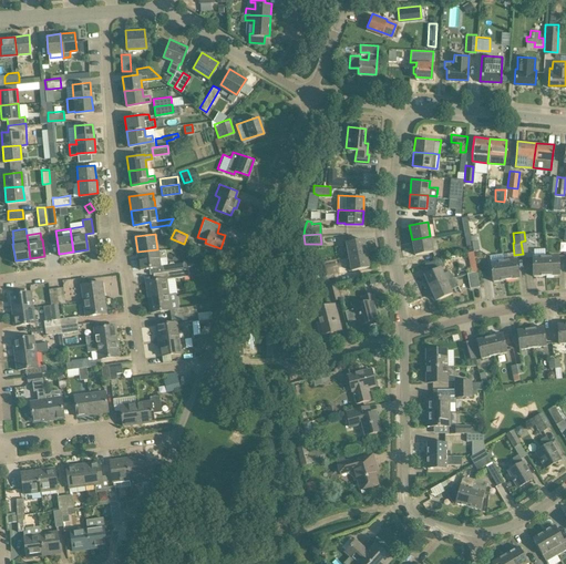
[(430,236),(412,239),(414,253),(432,249),(430,236)]
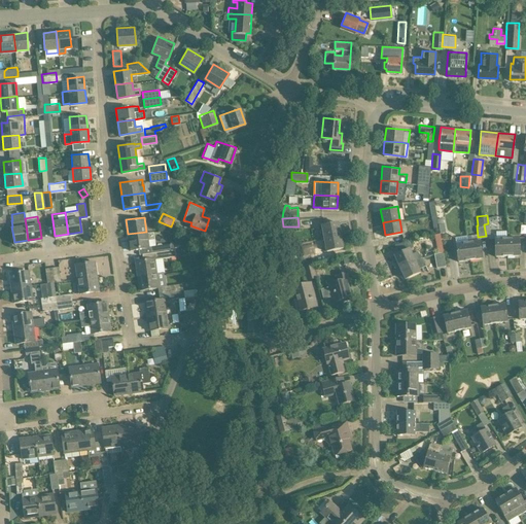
[(321,223),(323,237),(340,234),(338,220),(321,223)]
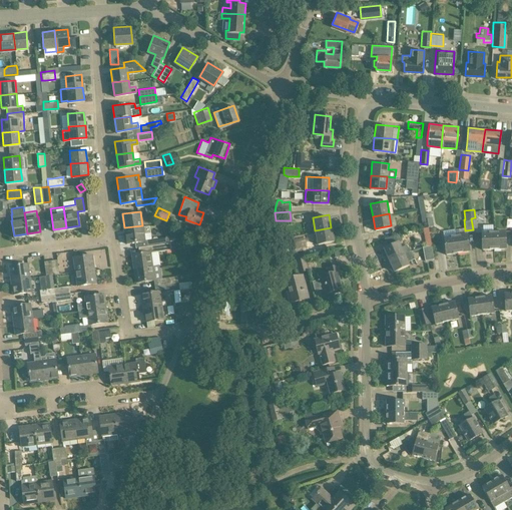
[(142,225),(124,227),(125,241),(135,240),(136,246),(178,240),(177,230),(163,223),(164,235),(154,237),(151,237),(149,224),(142,225)]
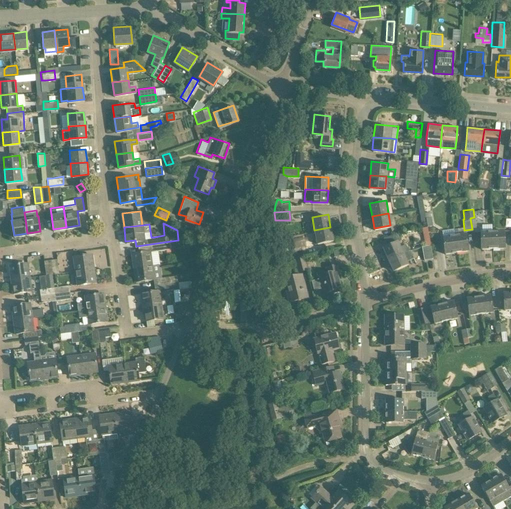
[(330,227),(314,230),(316,242),(333,239),(330,227)]
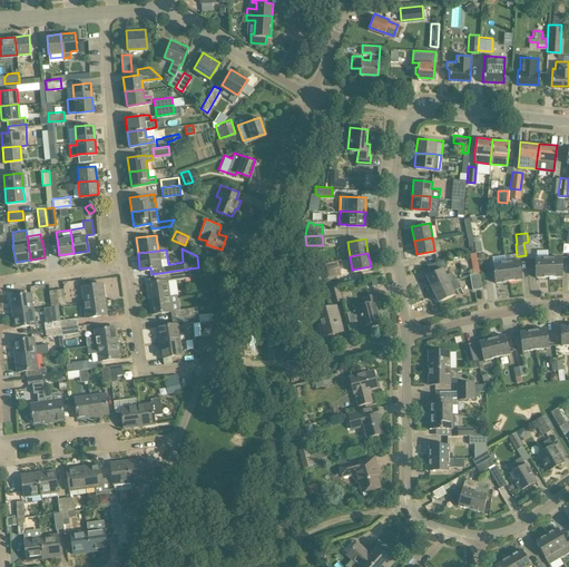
[(508,279),(506,260),(504,253),(491,255),(492,262),(494,281),(508,279)]
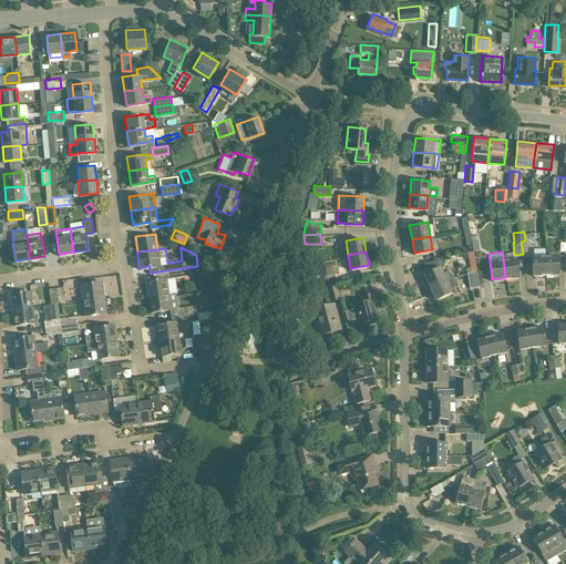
[(545,274),(545,254),(532,255),(533,274),(545,274)]
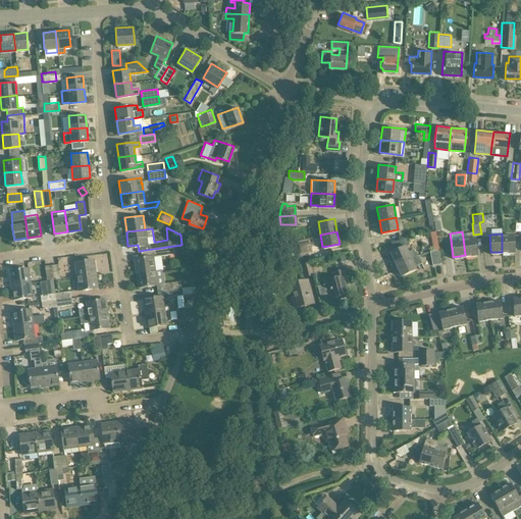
[(513,234),(502,234),(502,252),(514,251),(513,234)]
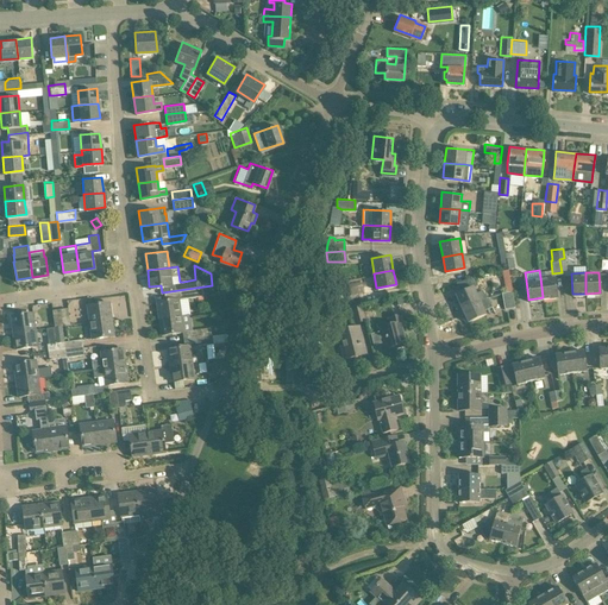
[(553,276),(540,277),(543,297),(557,296),(553,276)]
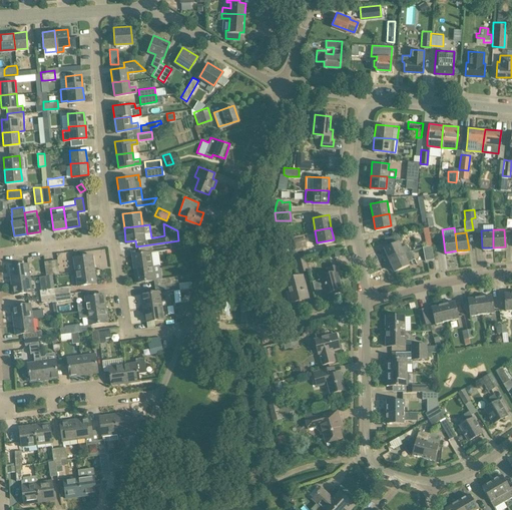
[(386,245),(383,246),(386,253),(384,255),(386,260),(388,259),(407,249),(408,249),(405,242),(400,244),(398,239),(401,238),(398,233),(383,236),(386,245)]
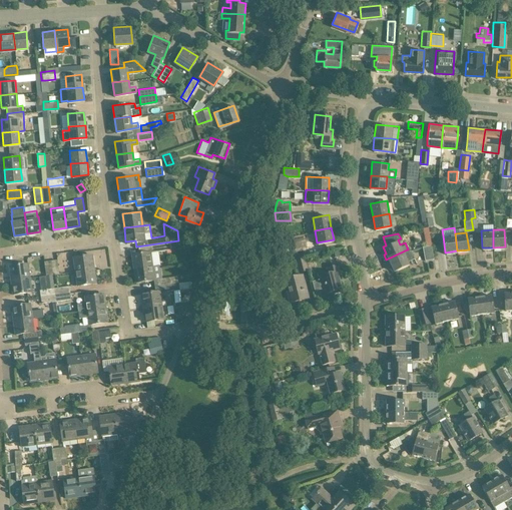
[(140,251),(131,252),(133,267),(151,265),(150,251),(178,247),(177,240),(139,245),(140,251)]
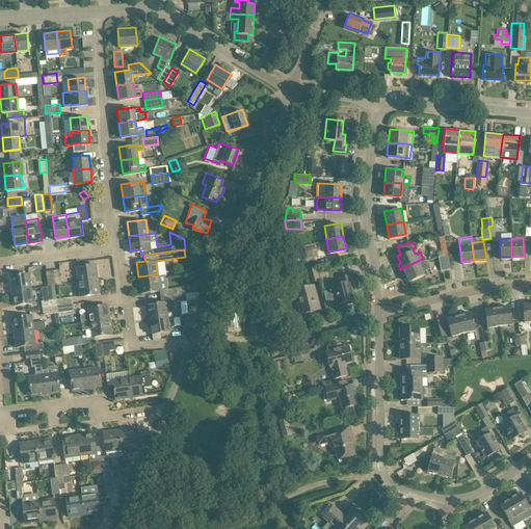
[(442,254),(437,255),(440,268),(449,267),(447,253),(443,254),(442,254)]
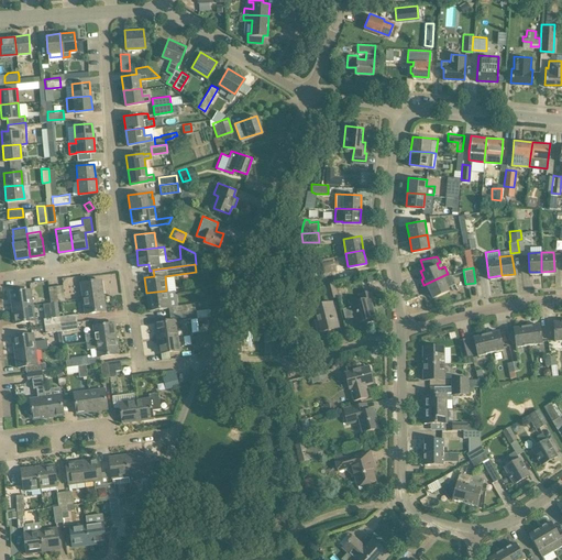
[(365,274),(367,281),(374,278),(372,272),(365,274)]
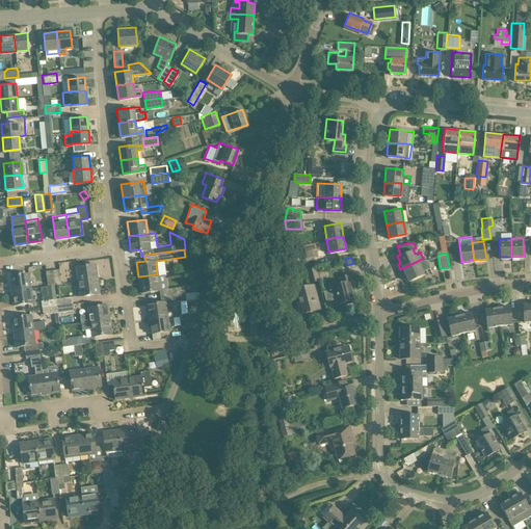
[(422,259),(402,268),(408,280),(423,273),(422,269),(428,266),(425,259),(424,259),(423,259),(422,259)]
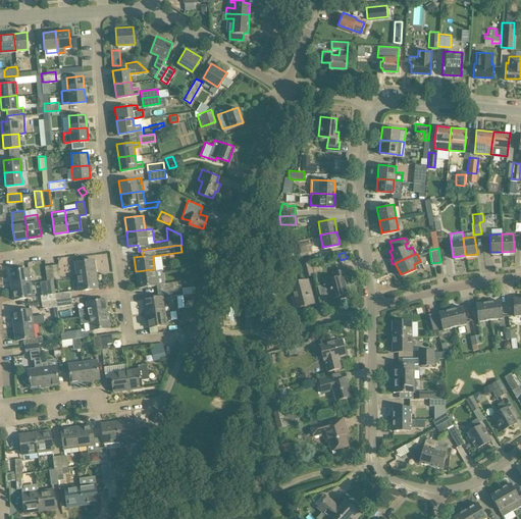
[(74,260),(76,274),(95,272),(93,258),(74,260)]
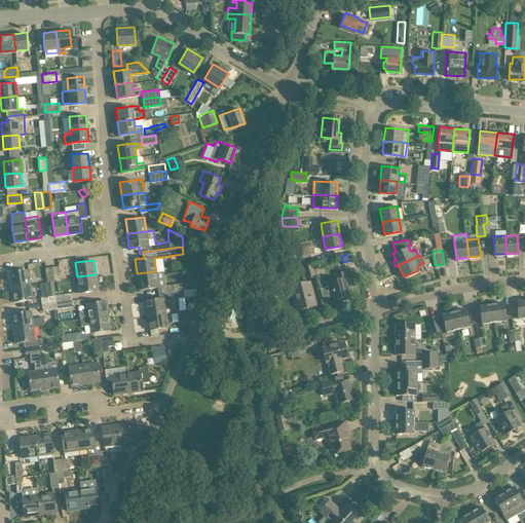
[(59,264),(51,265),(53,279),(61,279),(59,264)]
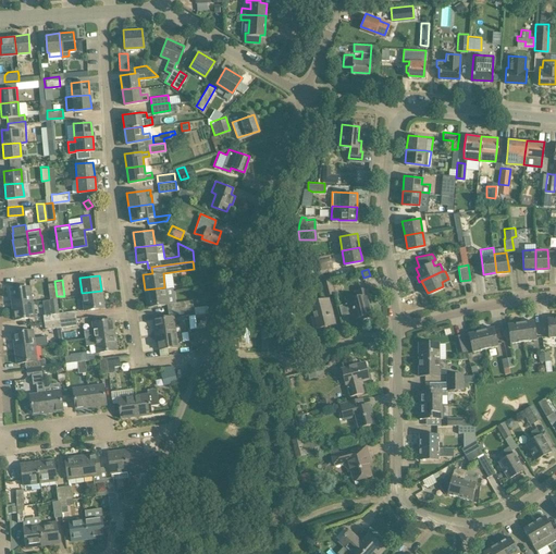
[(321,282),(324,294),(333,292),(330,280),(321,282)]
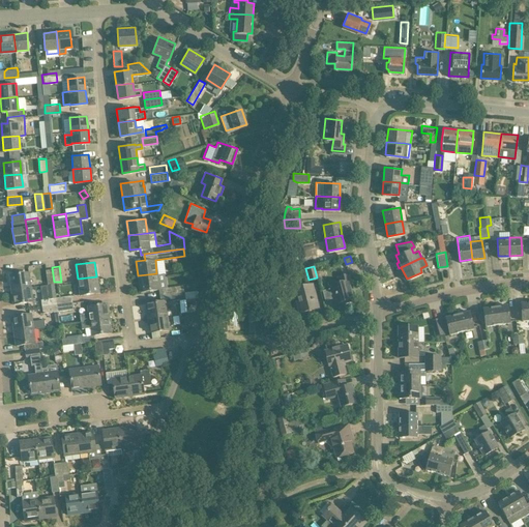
[(54,282),(52,267),(46,268),(48,283),(54,282)]
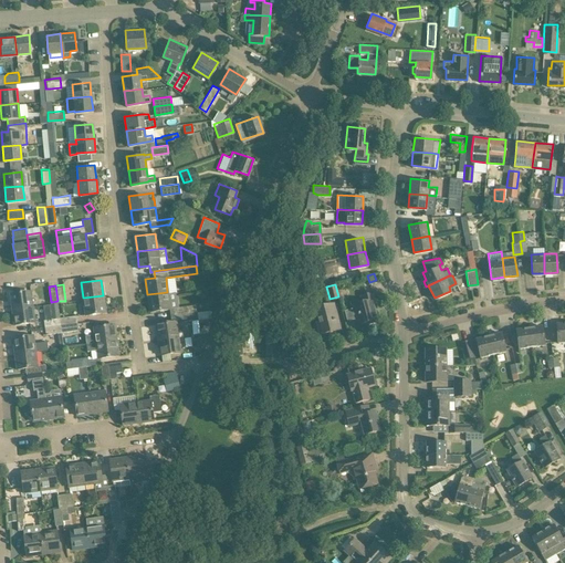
[(10,292),(12,308),(32,305),(30,289),(10,292)]
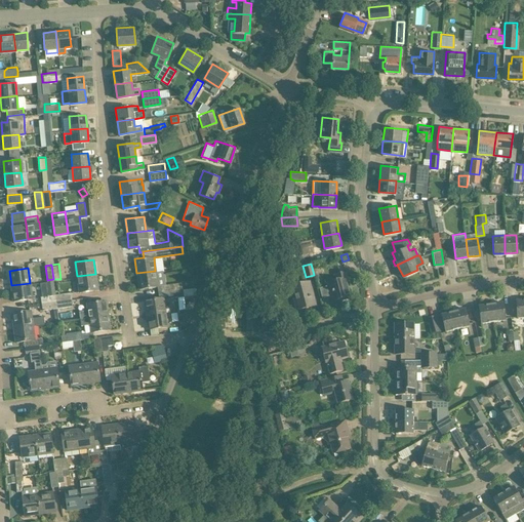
[(327,284),(319,286),(321,295),(330,293),(331,298),(349,294),(345,277),(347,276),(346,270),(333,272),(335,279),(327,282),(327,284)]
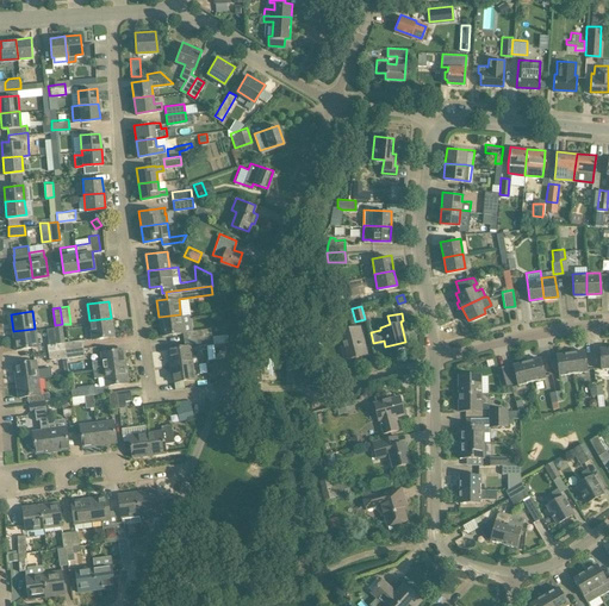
[(180,314),(159,317),(161,333),(182,331),(180,314)]
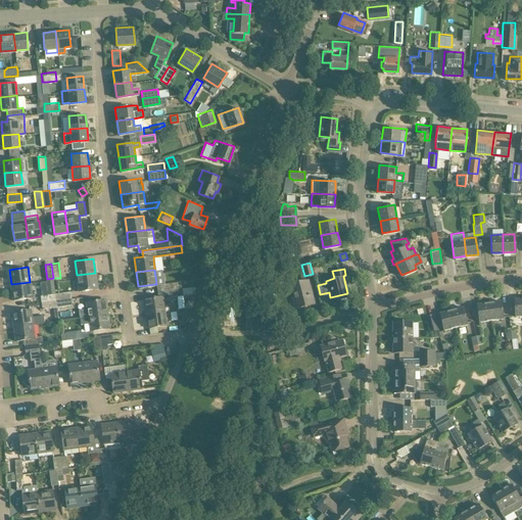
[(95,273),(77,275),(79,289),(97,287),(95,273)]
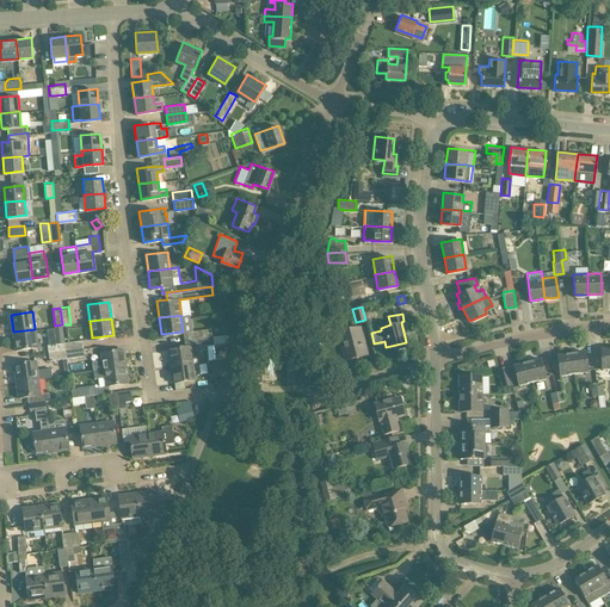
[(359,326),(337,332),(344,358),(367,352),(359,326)]
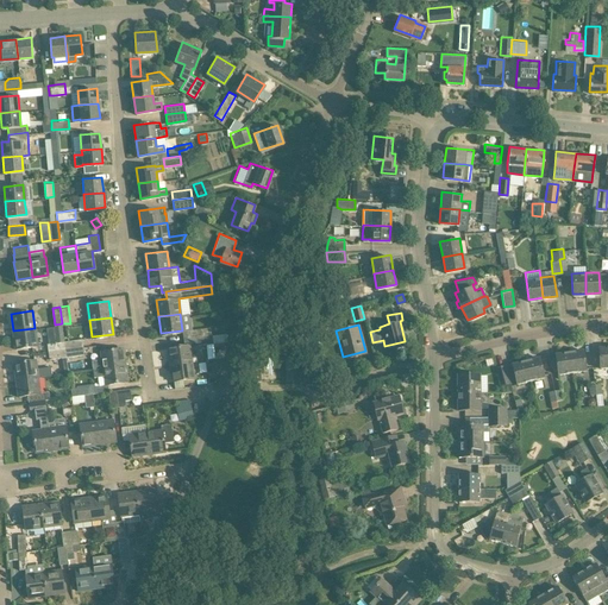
[(187,336),(195,335),(211,334),(210,326),(186,329),(187,336)]
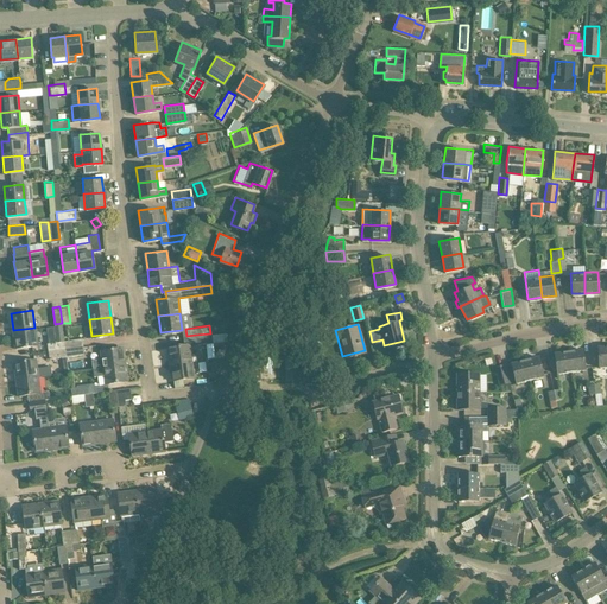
[(35,328),(13,330),(14,347),(37,343),(35,328)]
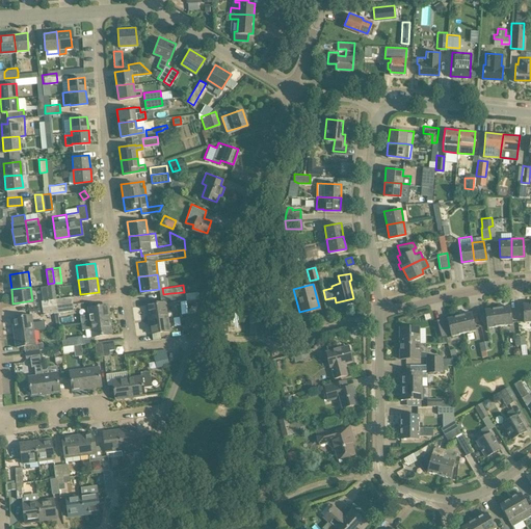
[(184,292),(170,293),(171,300),(177,299),(185,298),(184,292)]
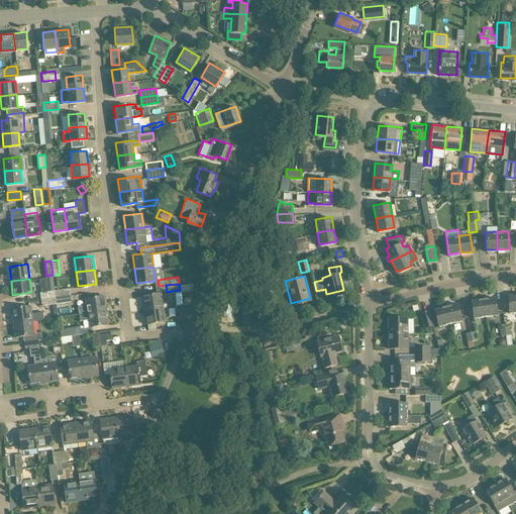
[(55,289),(40,291),(40,297),(55,295),(55,289)]
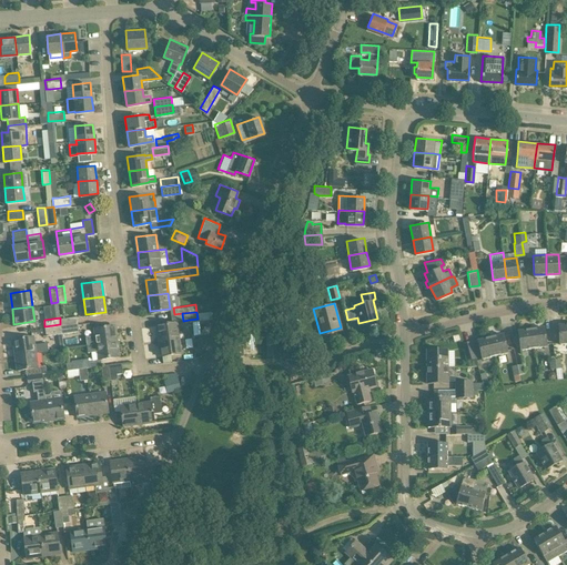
[(155,323),(158,340),(179,336),(183,335),(183,332),(181,331),(180,330),(178,330),(176,321),(155,323)]
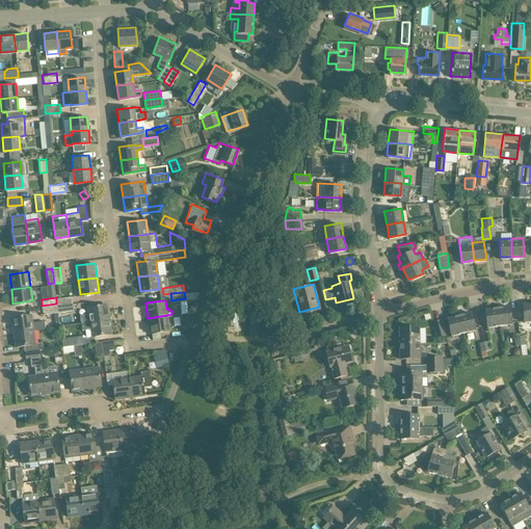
[(72,301),(56,303),(57,310),(73,308),(72,301)]
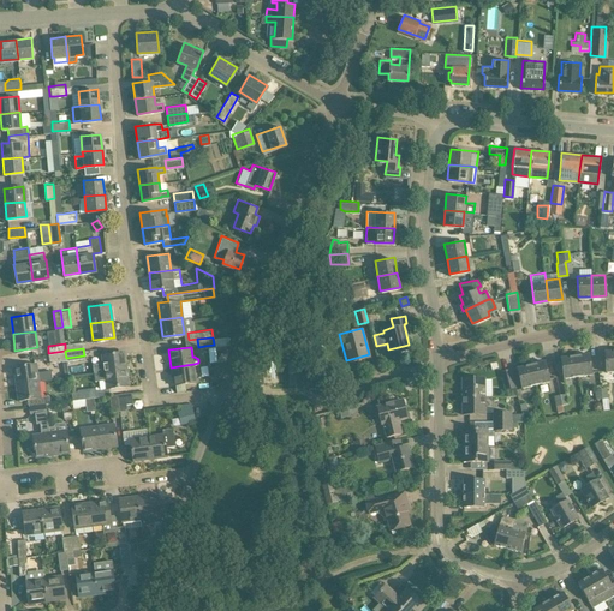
[(101,353),(103,370),(125,367),(124,351),(101,353)]
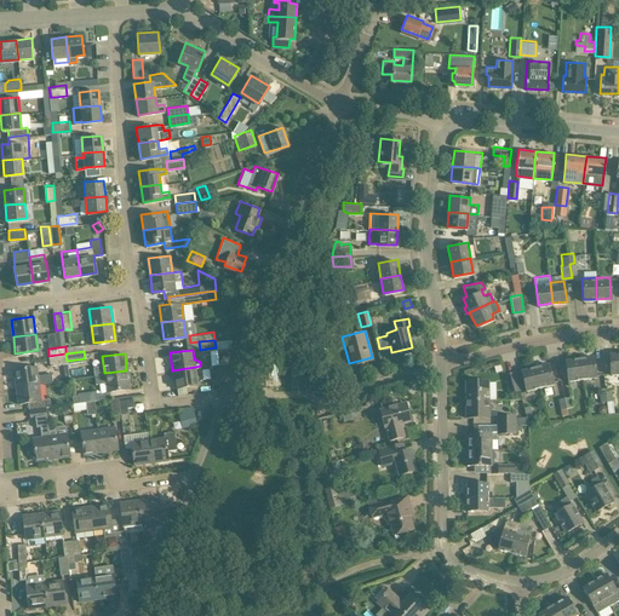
[(592,355),(579,357),(582,378),(596,375),(592,355)]
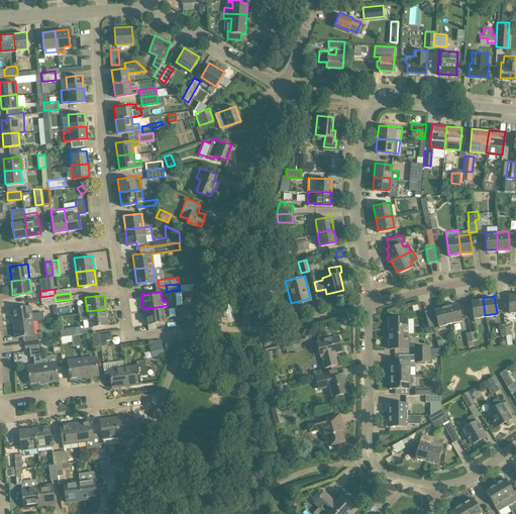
[(485,315),(483,298),(471,299),(474,317),(485,315)]
